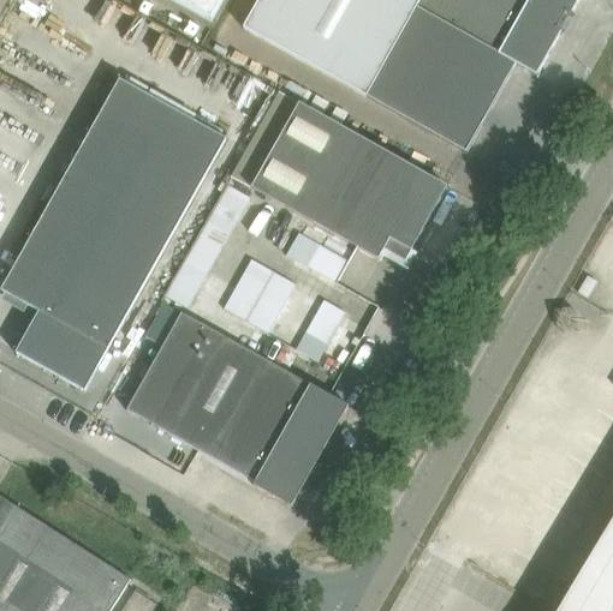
[(174,0),(209,19),(219,0),(174,0)]
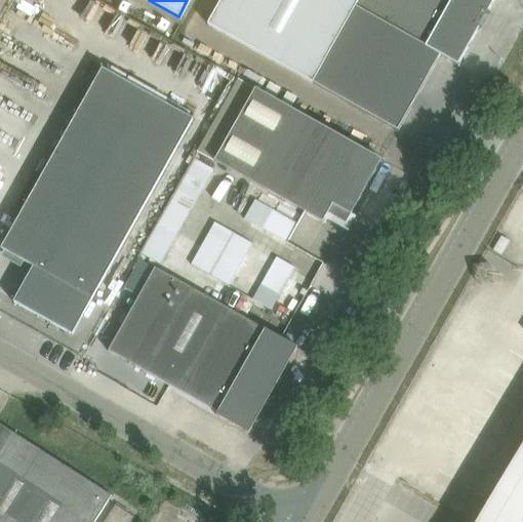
[(267,64),(302,0),(218,0),(203,28),(267,64)]
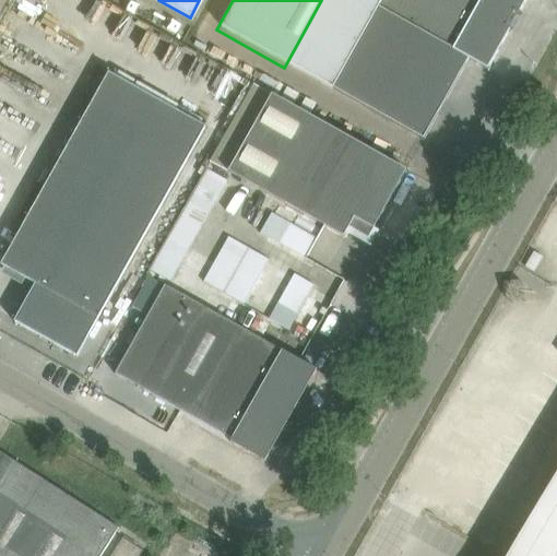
[(321,0),(284,68),(418,143),(463,63),(483,74),(505,34),(506,34),(507,33),(505,32),(512,18),(514,20),(516,18),(514,18),(523,0),(321,0)]
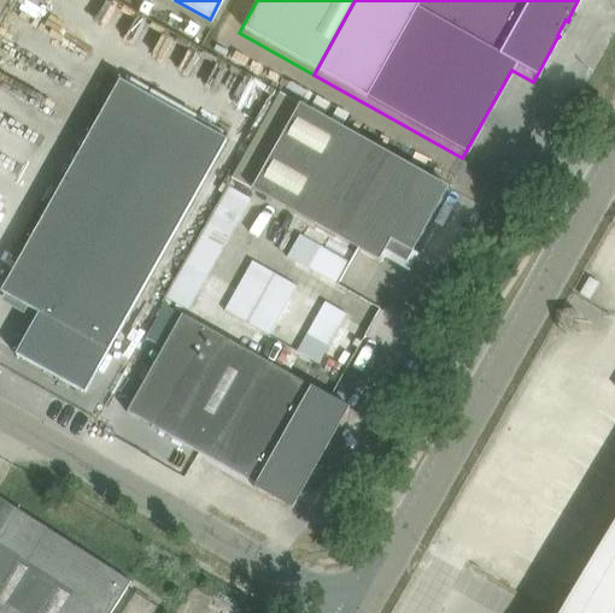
[(226,137),(118,77),(0,289),(37,310),(15,352),(83,390),(226,137)]
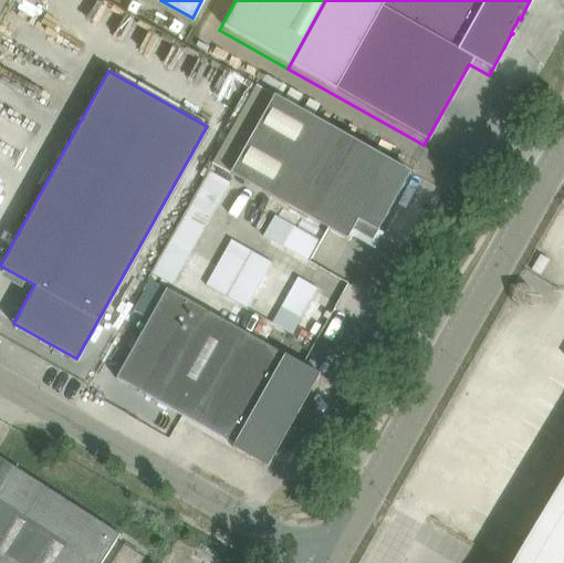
[(256,81),(211,160),(229,170),(347,237),(352,228),(372,239),(377,228),(410,169),(313,114),(275,92),(273,92),(256,81)]
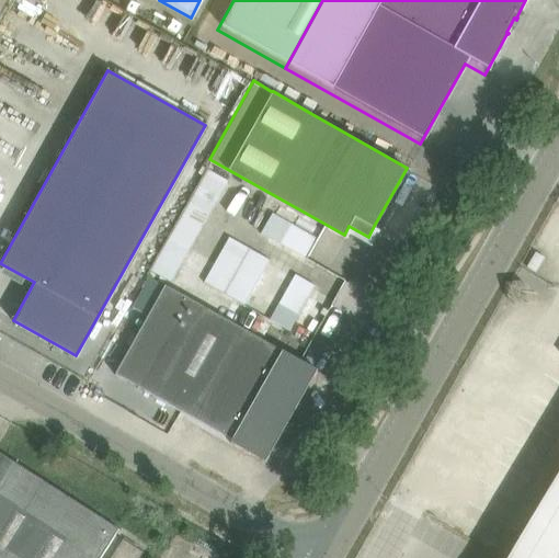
[(169,234),(149,268),(170,280),(189,246),(227,179),(207,167),(169,234)]
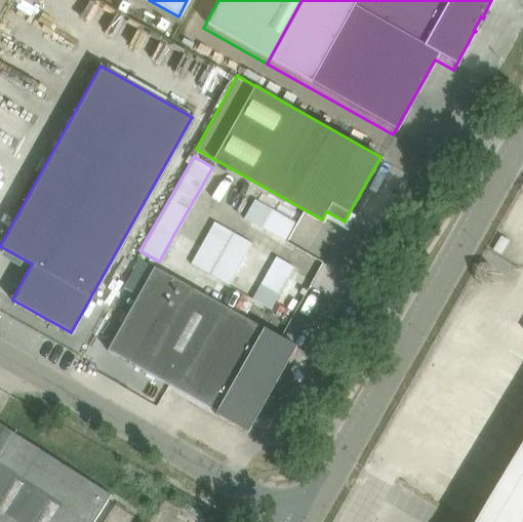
[(295,221),(253,197),(243,215),(285,239),(295,221)]
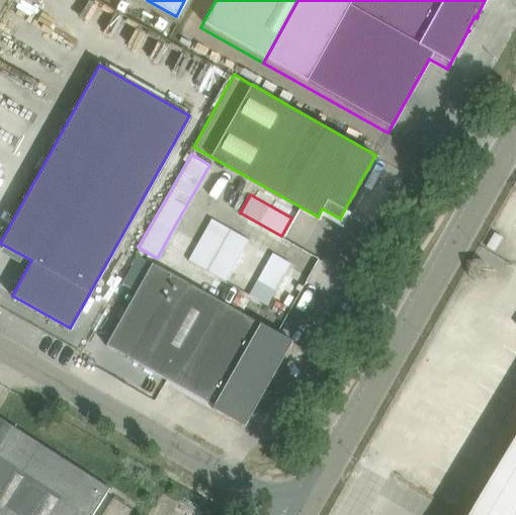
[(204,227),(187,258),(206,268),(225,279),(248,237),(210,217),(204,227)]
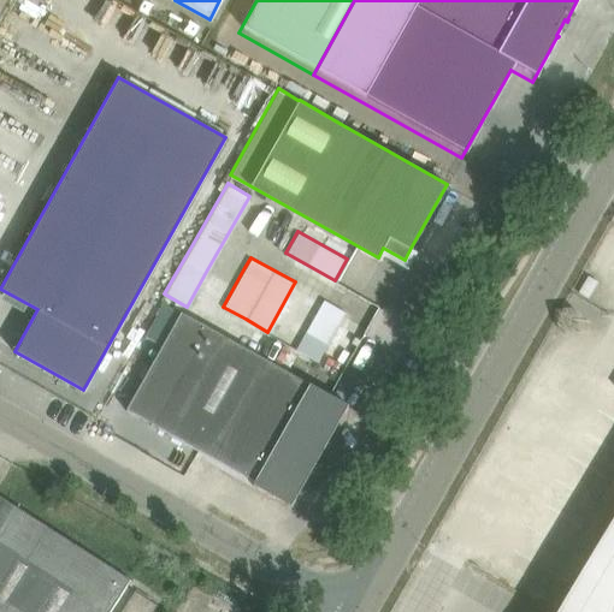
[(323,298),(295,348),(318,360),(346,310),(323,298)]
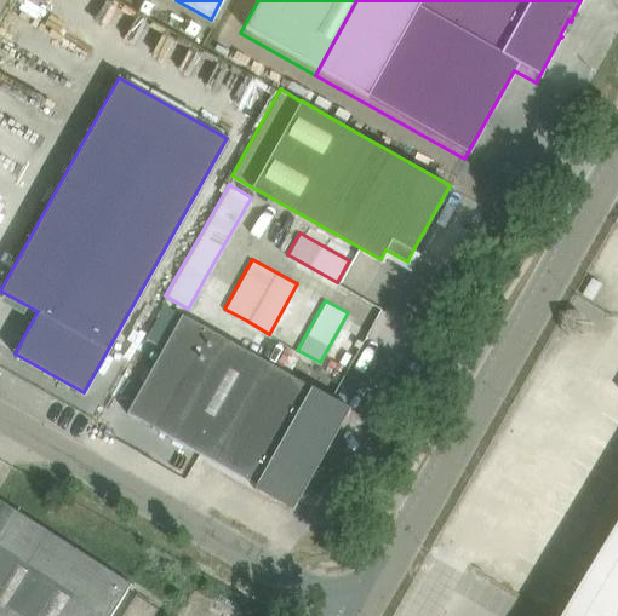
[(350,408),(182,314),(162,303),(144,334),(164,345),(126,410),(256,483),(255,487),(258,489),(259,487),(290,504),(289,506),(292,508),(297,501),(295,500),(312,471),(313,472),(318,464),(320,465),(327,453),(325,452),(330,443),(327,442),(344,413),(345,414),(350,408)]
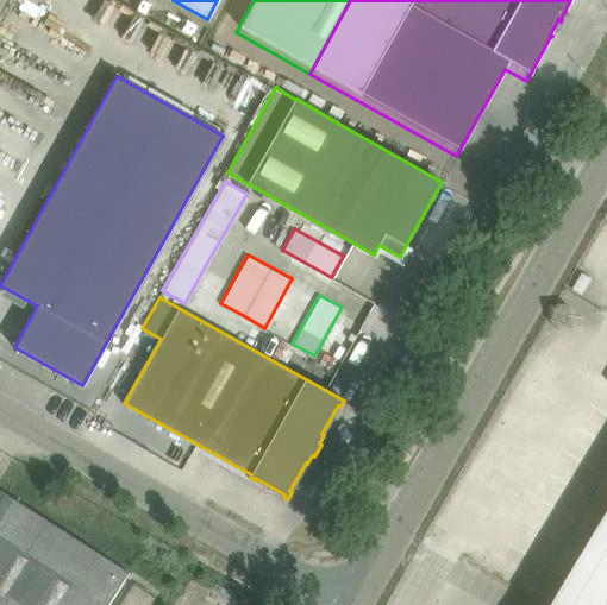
[(0,604),(106,604),(129,572),(14,498),(0,521),(0,604)]
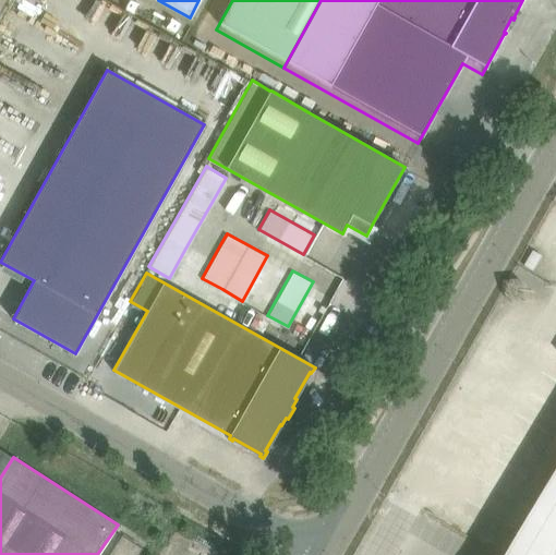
[(555,554),(555,468),(504,554),(555,554)]
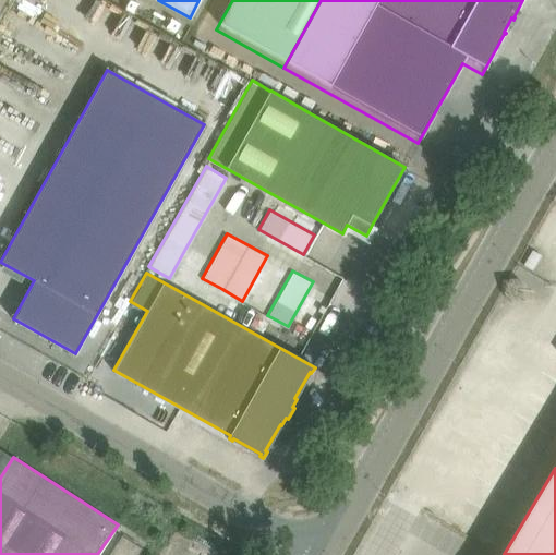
[(119,533),(106,554),(132,554),(139,544),(119,533)]
